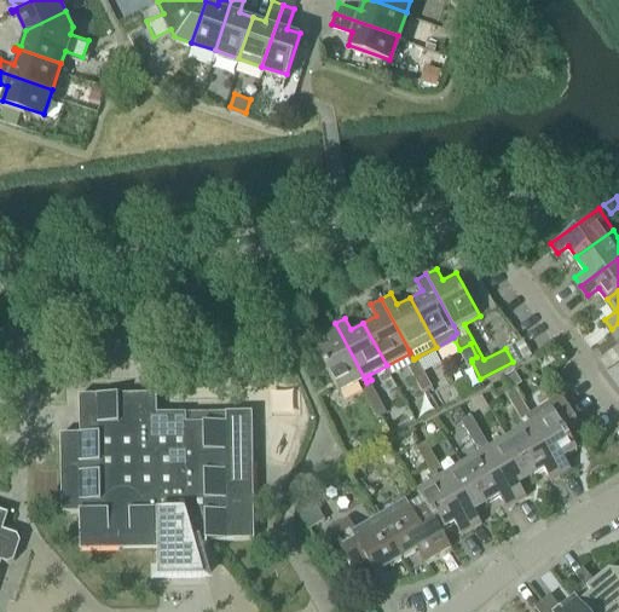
[(330,340),(317,347),(341,391),(364,377),(335,323),(324,329),(330,340)]
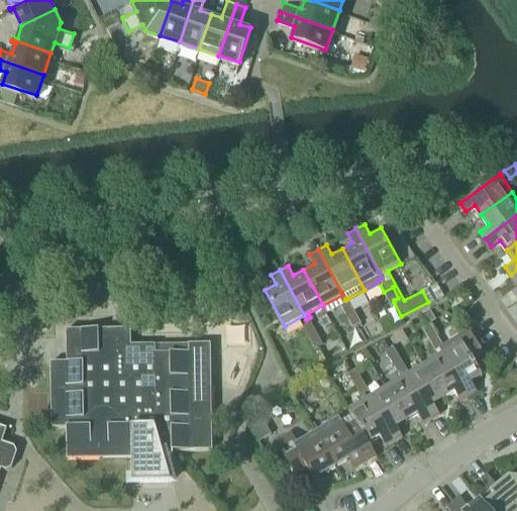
[(394,302),(394,300),(398,298),(393,287),(384,292),(391,304),(394,302)]
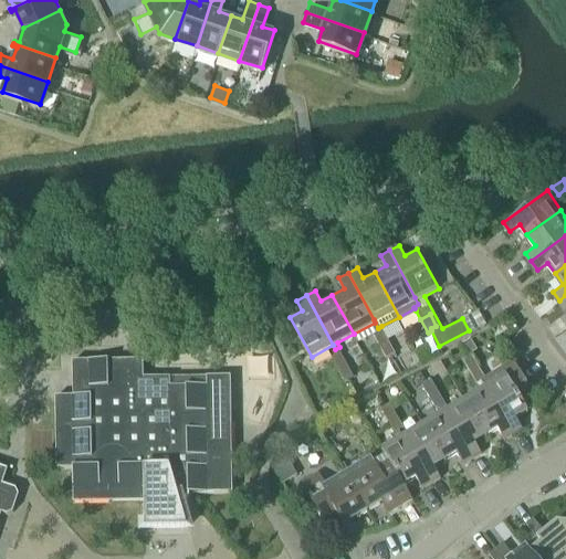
[(378,328),(371,331),(377,341),(387,337),(381,326),(378,328)]
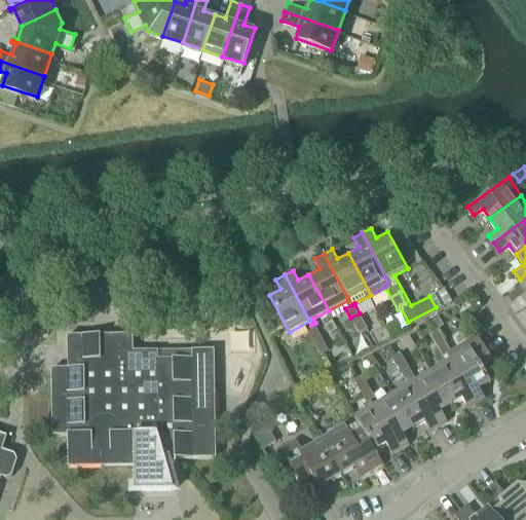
[(360,313),(350,318),(358,331),(367,326),(360,313)]
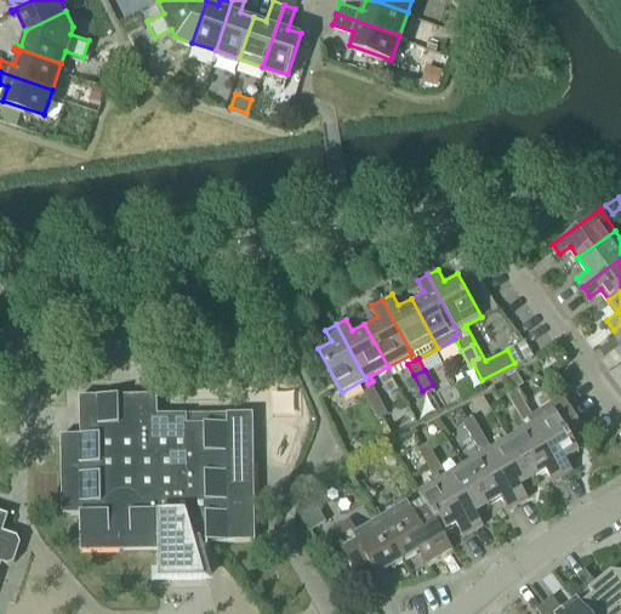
[(370,399),(380,394),(372,381),(368,384),(363,386),(370,399)]
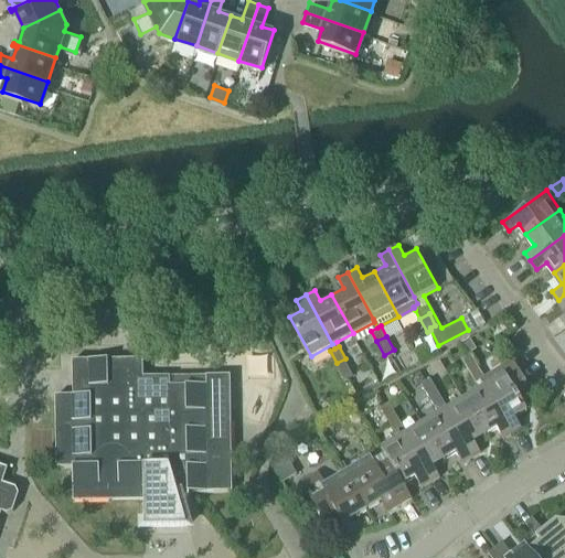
[(468,366),(477,361),(470,350),(460,355),(468,366)]
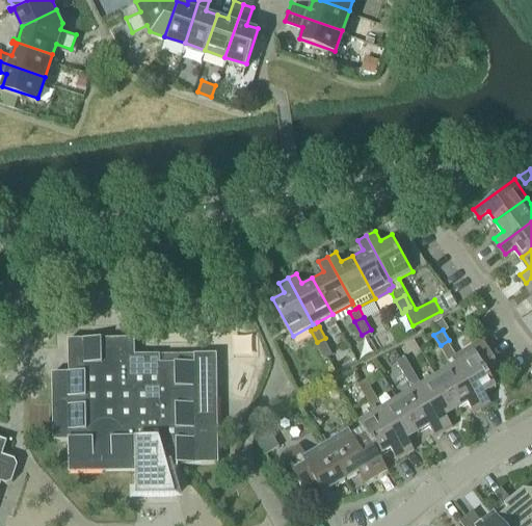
[(218,459),(216,351),(134,352),(134,335),(68,336),(68,369),(51,370),(52,438),(68,438),(69,470),(70,470),(70,468),(135,467),(135,494),(176,493),(168,467),(177,464),(177,461),(218,459)]
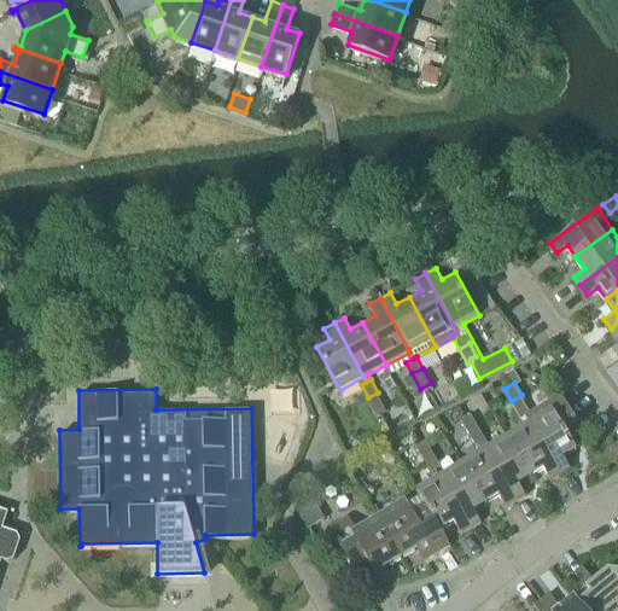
[(529,419),(560,469),(569,464),(563,452),(576,444),(566,428),(578,420),(561,390),(530,408),(522,395),(512,401),(519,414),(524,412),(529,419)]
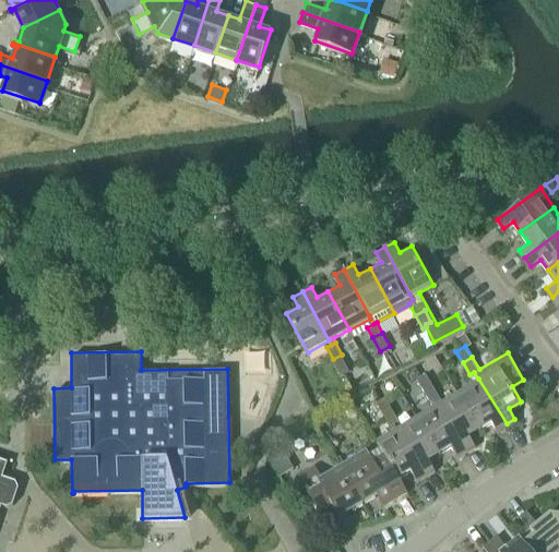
[(342,355),(333,359),(340,371),(347,367),(342,355)]
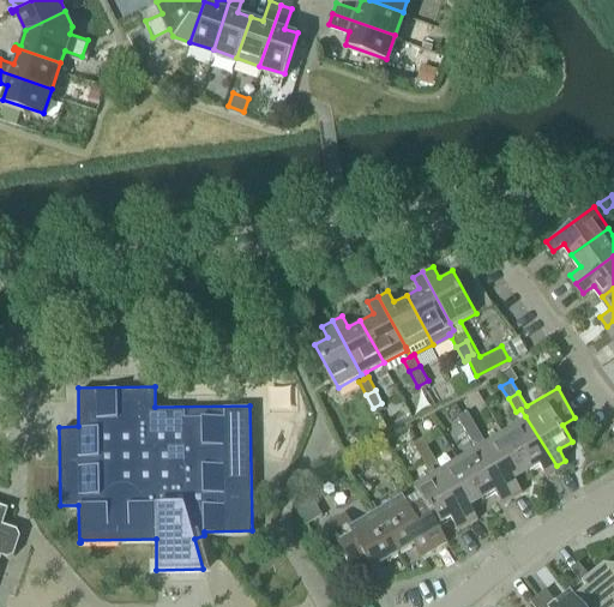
[(464,426),(474,419),(467,407),(456,413),(464,426)]
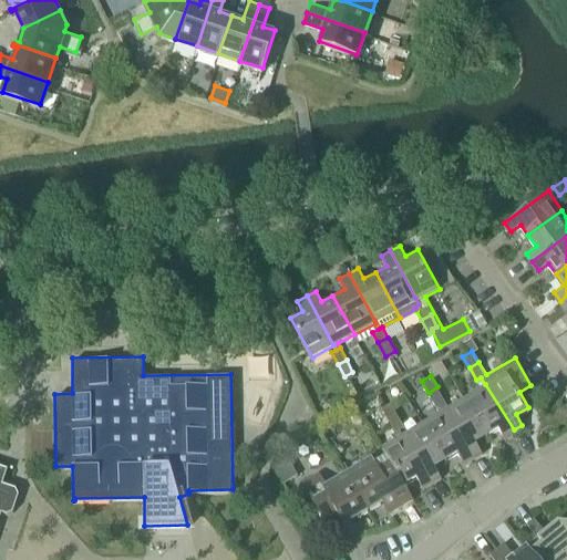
[(504,435),(514,429),(485,384),(465,396),(486,432),(497,425),(504,435)]
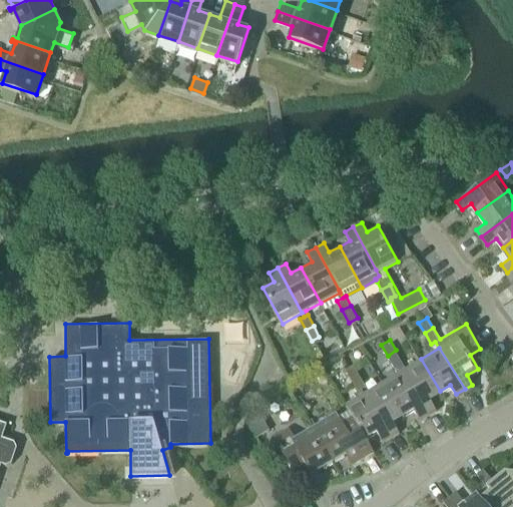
[(406,367),(402,361),(396,350),(388,356),(394,366),(399,363),(427,411),(435,407),(430,397),(440,391),(421,359),(406,367)]
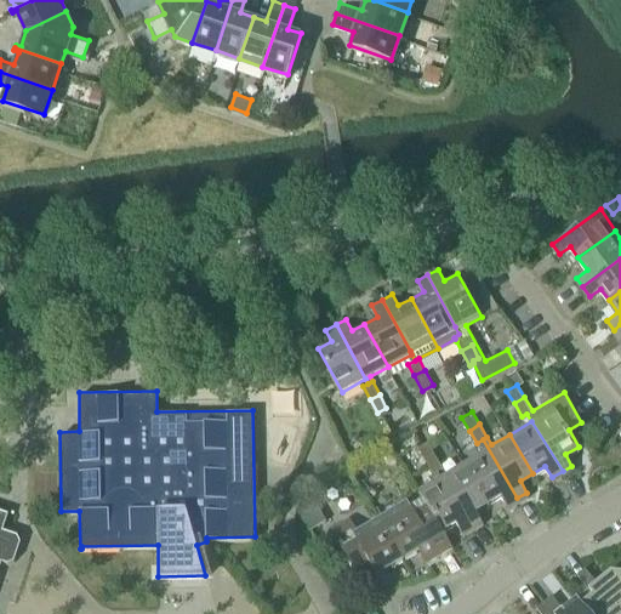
[(425,458),(434,450),(426,438),(416,444),(425,458)]
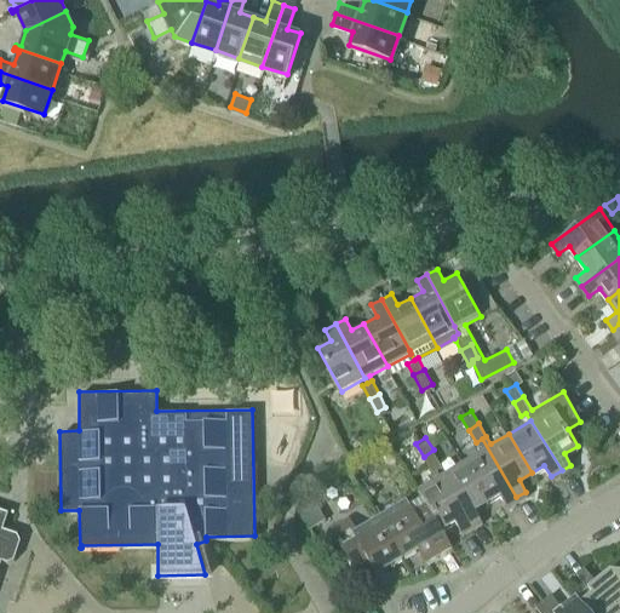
[(506,503),(516,497),(482,439),(476,442),(481,450),(464,460),(487,499),(499,492),(506,503)]
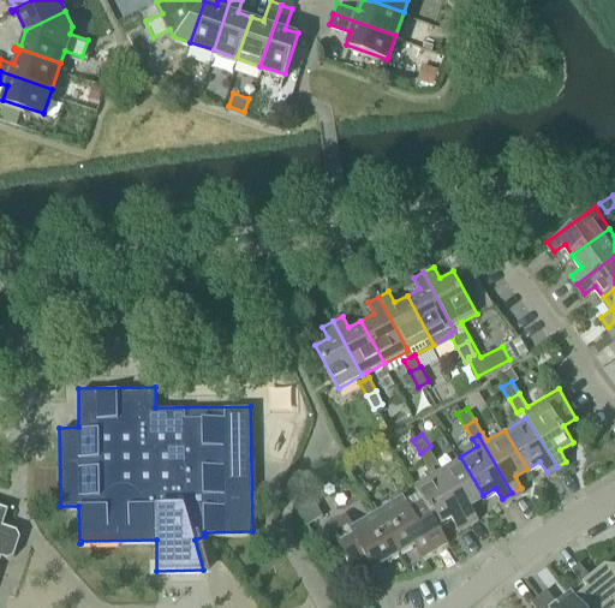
[(428,465),(433,463),(437,459),(430,446),(421,453),(428,465)]
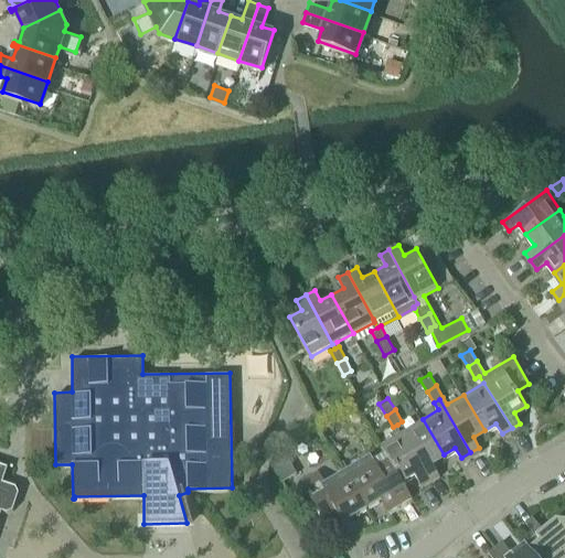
[(432,461),(444,454),(423,419),(402,431),(429,476),(438,472),(432,461)]
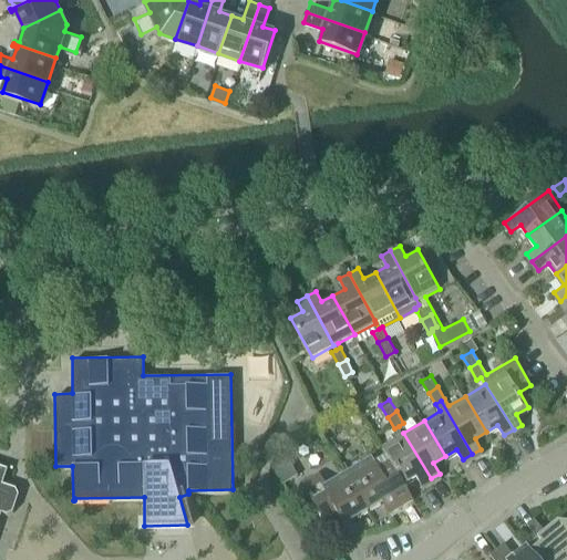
[(403,433),(399,426),(394,428),(390,431),(394,438),(382,445),(385,452),(403,480),(404,480),(415,474),(422,485),(431,478),(403,433)]
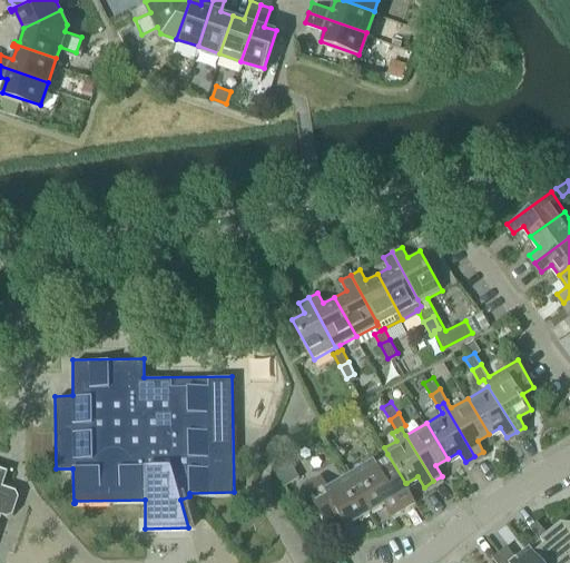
[(414,496),(406,483),(405,483),(387,454),(375,462),(373,457),(349,472),(370,507),(393,494),(400,505),(414,496)]
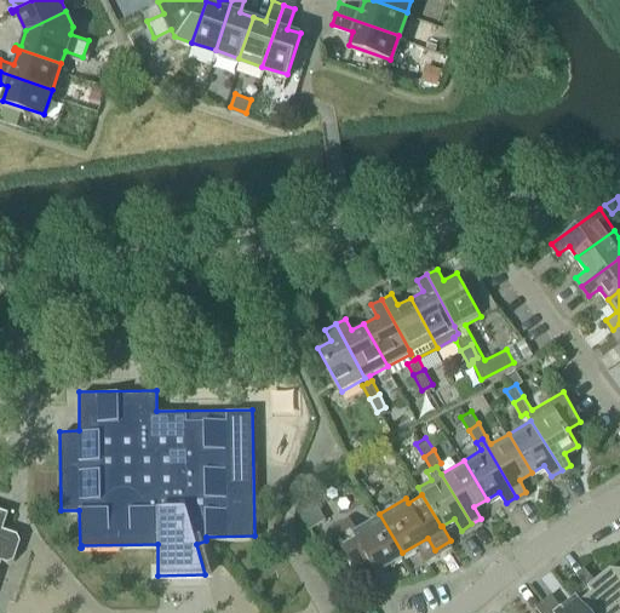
[(1,525),(7,509),(0,505),(0,559),(1,556),(7,559),(13,555),(19,537),(17,530),(1,525)]
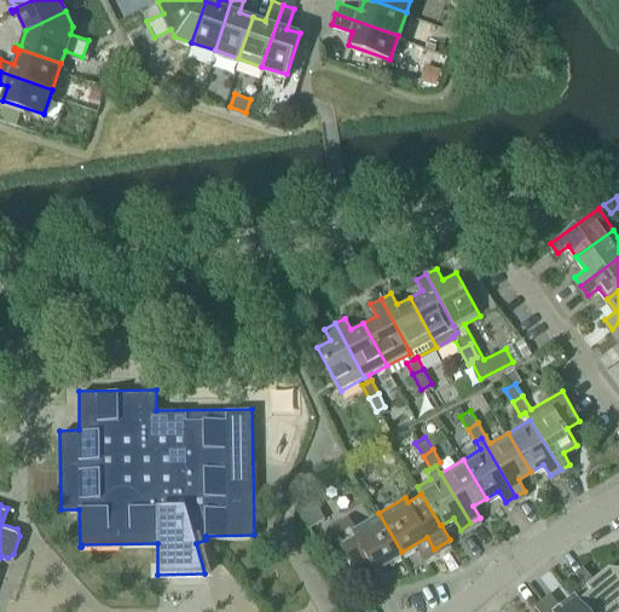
[(401,552),(379,513),(356,526),(347,512),(329,523),(357,570),(370,563),(375,570),(383,565),(382,564),(401,552)]
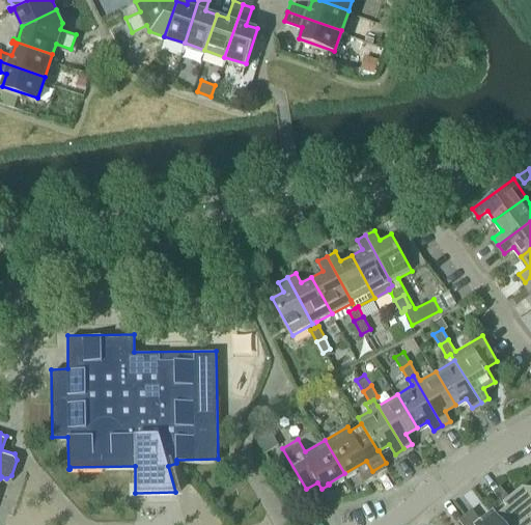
[(530,524),(530,486),(522,485),(509,495),(499,481),(493,488),(503,500),(492,508),(504,524),(530,524)]
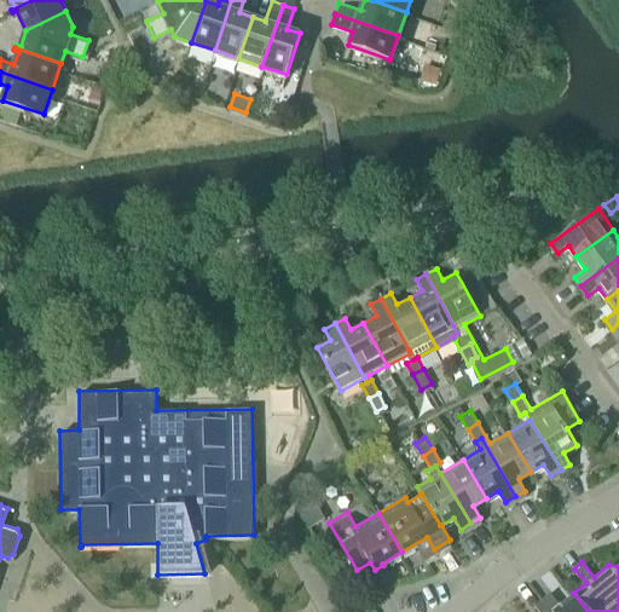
[(588,611),(573,593),(561,604),(549,589),(541,595),(554,611),(588,611)]
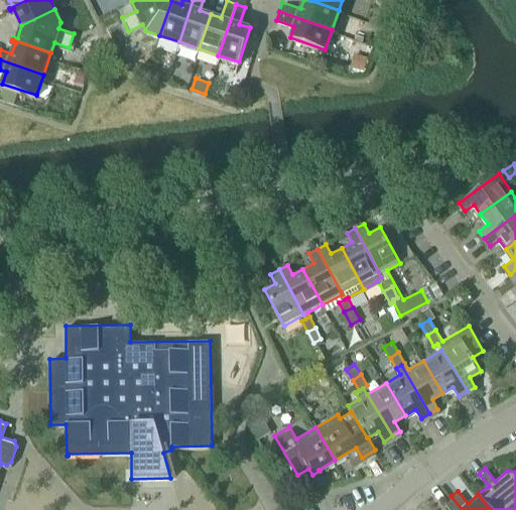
[(462,509),(450,496),(444,501),(452,509),(462,509)]
